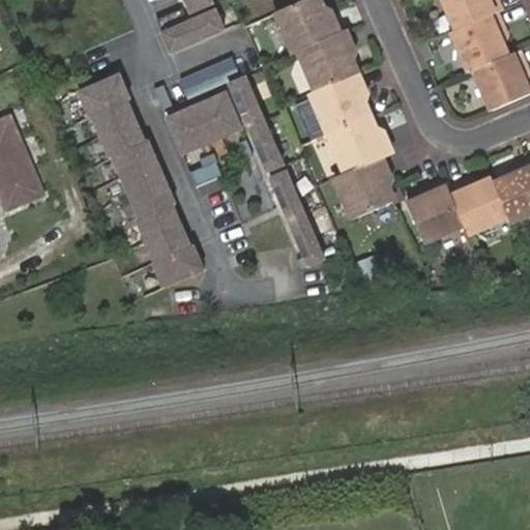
[(214,1),(213,0),(186,0),(193,11),(214,1)]
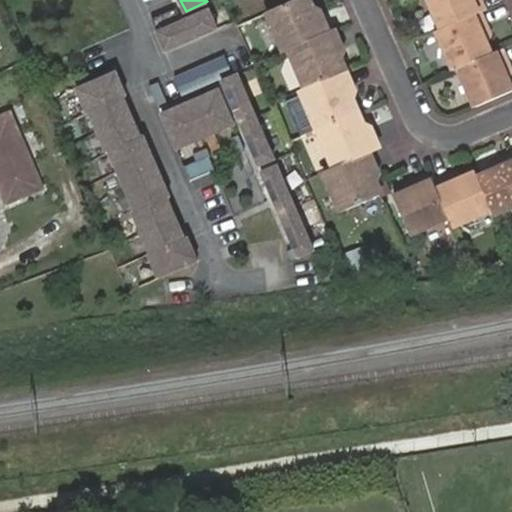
[(292,0),(264,11),(281,50),(286,48),(321,33),(313,13),(306,0),(292,0)]
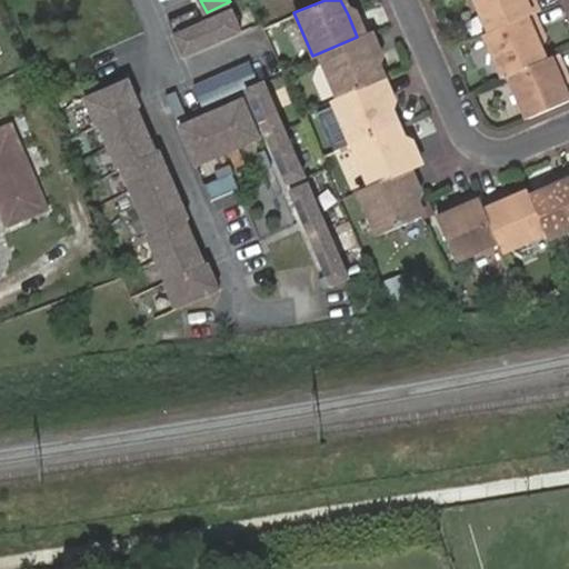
[(536,10),(537,10),(533,0),(475,0),(488,31),(536,10)]
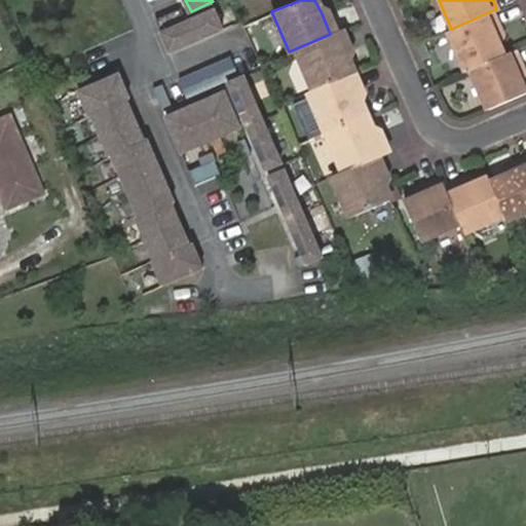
[(171,51),(225,28),(216,8),(188,21),(182,7),(156,19),(171,51)]
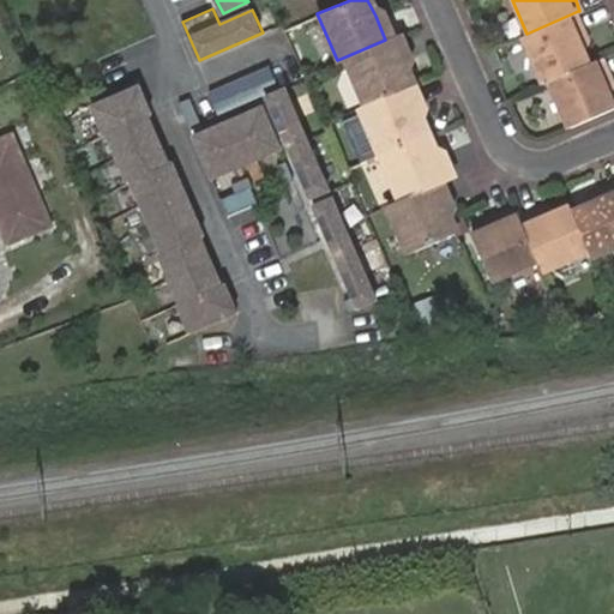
[(395,35),(384,11),(375,16),(385,40),(392,36),(393,36),(395,35)]
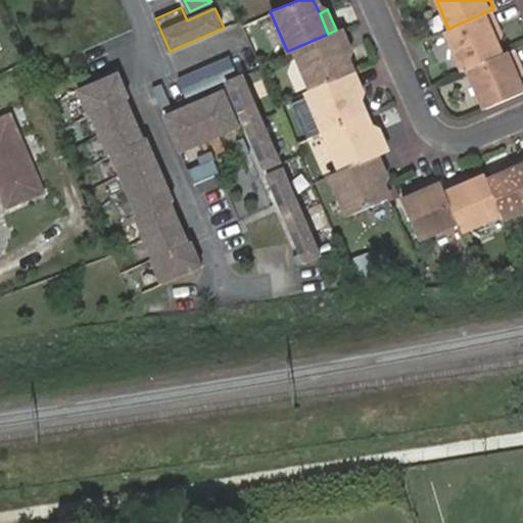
[(461,70),(468,67),(504,52),(500,44),(494,32),(501,30),(492,9),(448,29),(443,31),(461,70)]
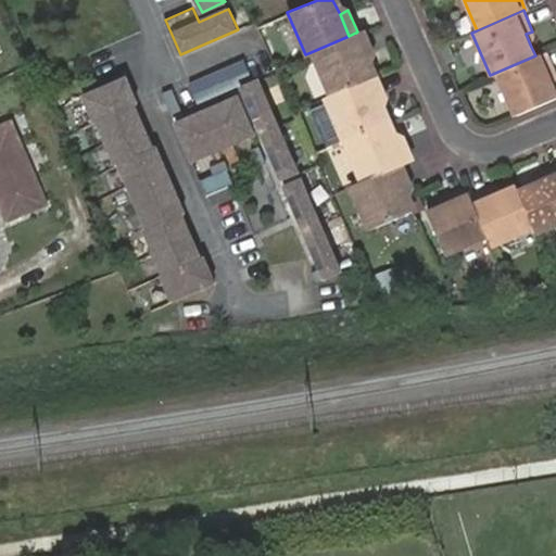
[(526,34),(531,47),(535,38),(532,32),(526,34)]
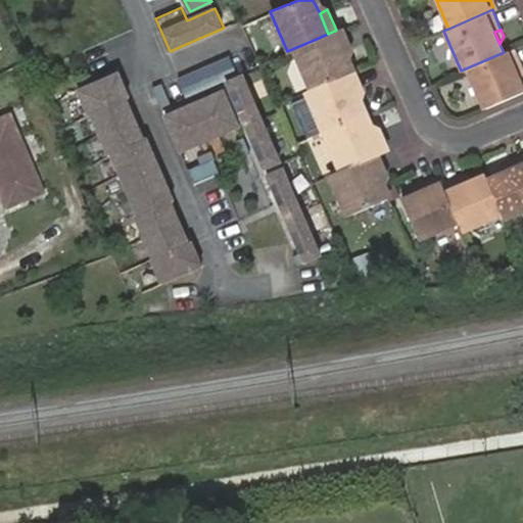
[(346,74),(353,70),(335,31),(334,31),(328,34),(292,49),(310,89),(346,74)]
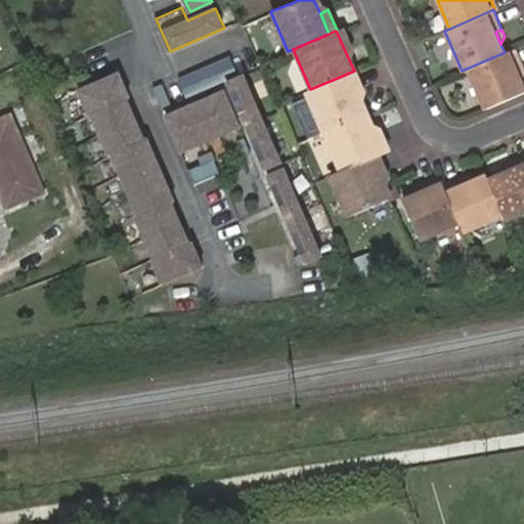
[(469,68),(486,107),(523,91),(523,86),(522,81),(517,69),(523,66),(516,47),(505,52),(469,68)]
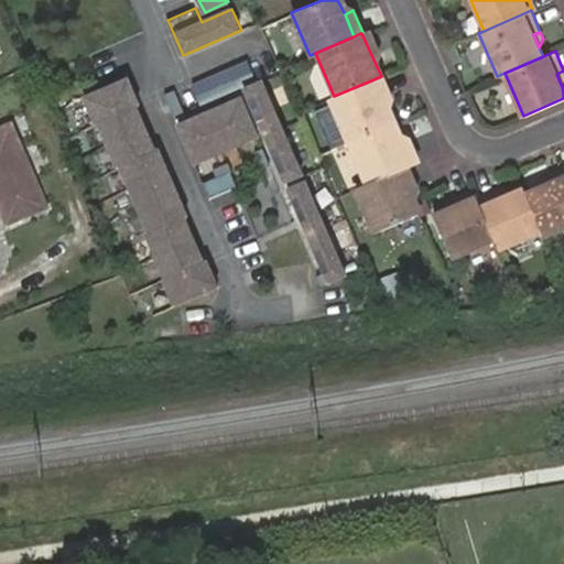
[(392,102),(381,76),(373,79),(386,106),(392,102)]
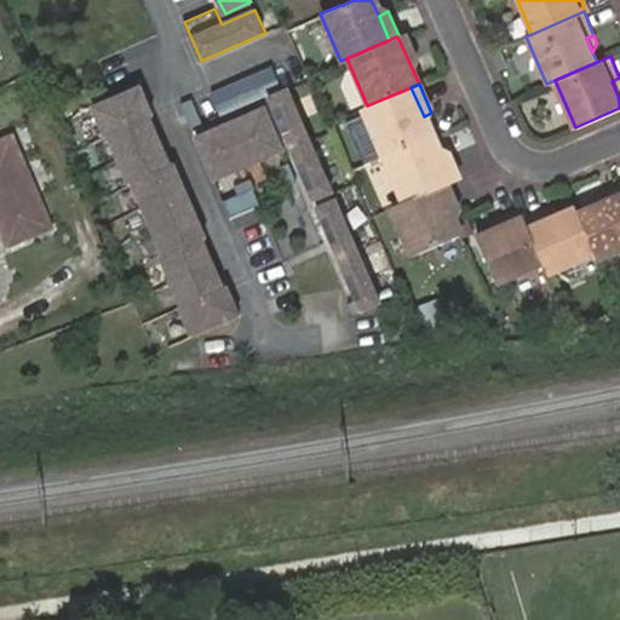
[(208,239),(176,165),(172,166),(150,118),(154,116),(142,87),(93,109),(105,137),(108,136),(131,185),(133,184),(166,256),(162,257),(184,306),(182,308),(195,337),(242,315),(230,286),(227,287),(205,240),(208,239)]
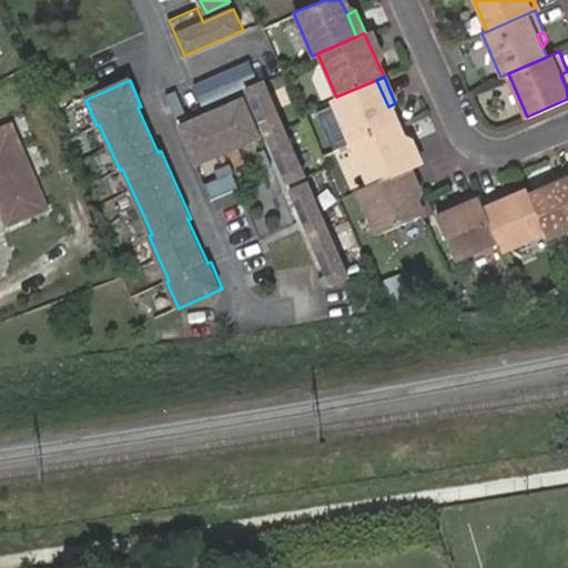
[(336,97),(331,99),(350,143),(357,140),(362,137),(381,129),(395,122),(388,107),(376,80),(336,97)]
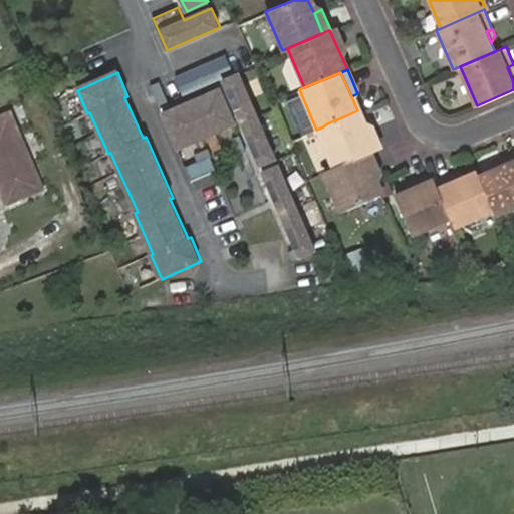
[(315,250),(239,73),(223,80),(260,165),(261,165),(264,172),(263,172),(295,247),(299,257),(315,250)]
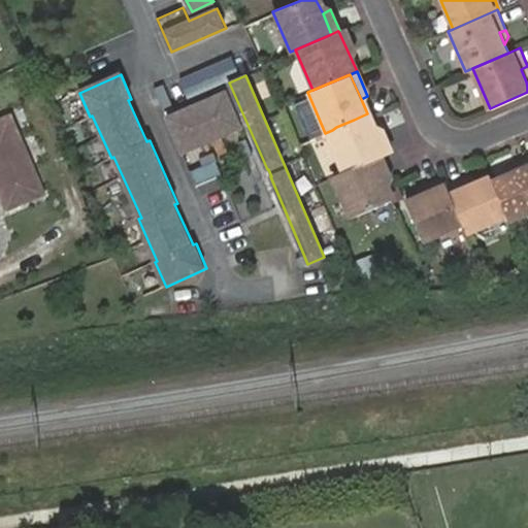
[(185,152),(241,127),(226,91),(168,116),(185,152)]
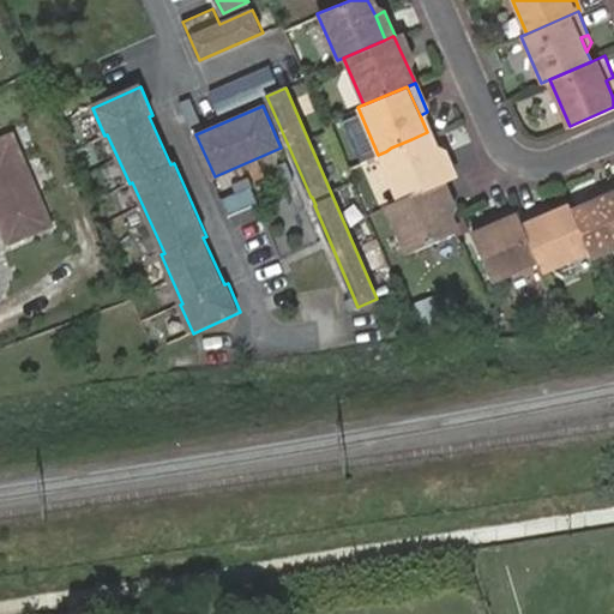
[(386,151),(378,155),(398,199),(414,192),(433,184),(434,184),(444,179),(447,178),(437,155),(427,132),(411,139),(391,148),(386,151)]
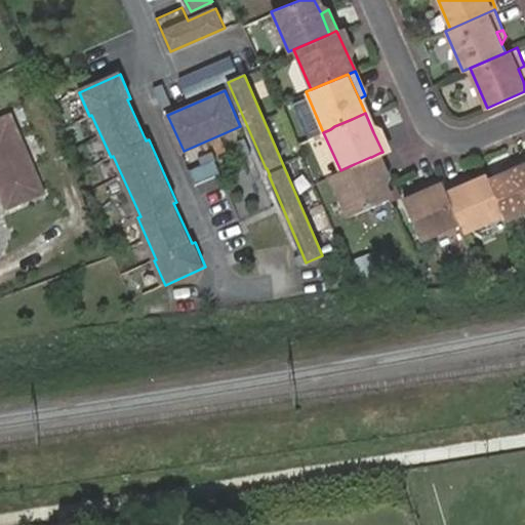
[(184,151),(167,115),(165,116),(182,152),(184,151)]
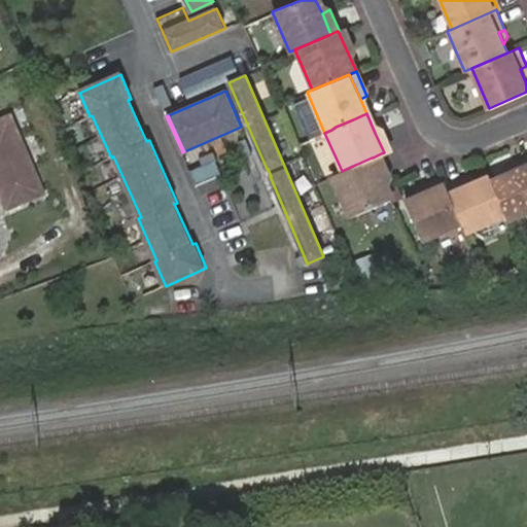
[(12,119),(0,124),(0,184),(11,211),(44,197),(12,119)]
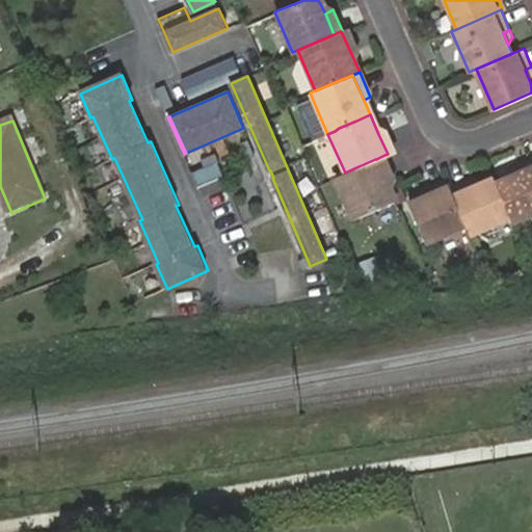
[(378,134),(388,154),(394,151),(395,151),(386,131),(378,134)]
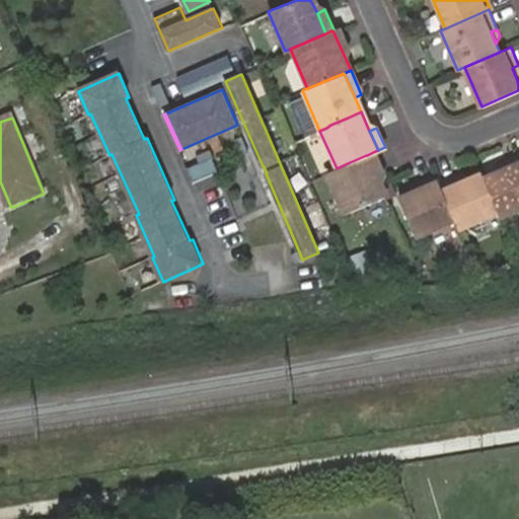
[(366,155),(377,178),(385,174),(375,151),(367,155),(366,155)]
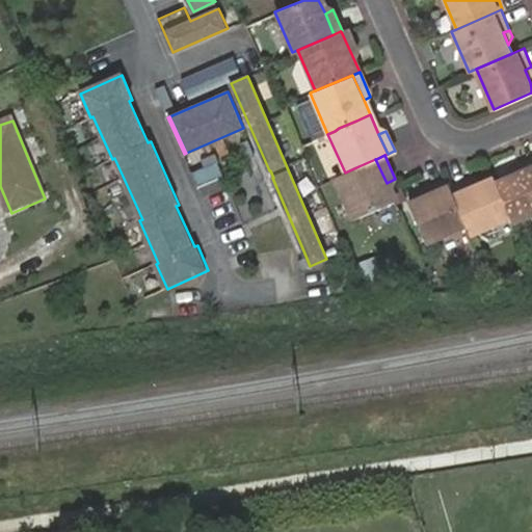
[(200,187),(223,176),(215,157),(191,167),(200,187)]
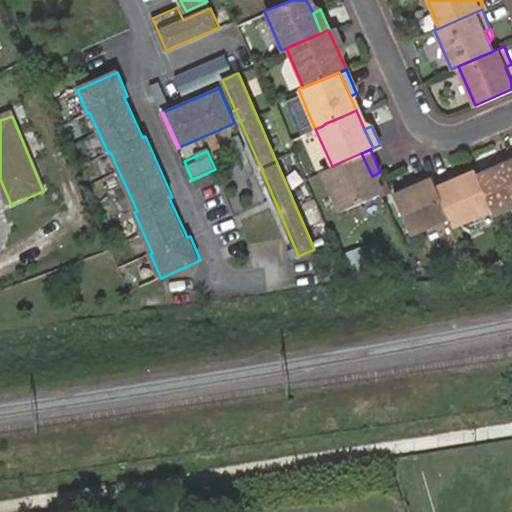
[(332,166),(322,171),(340,212),(381,195),(373,178),(372,176),(361,153),(345,160),(332,166)]
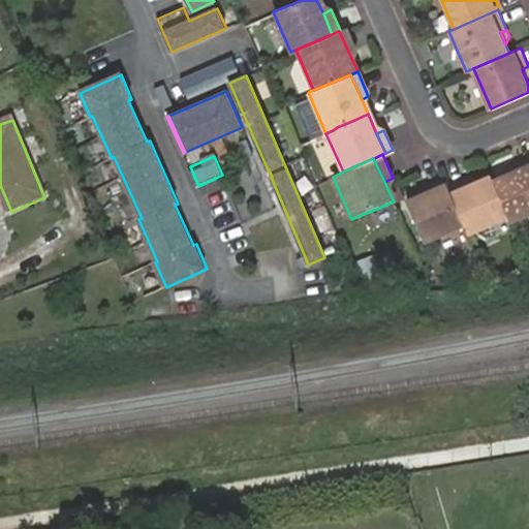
[(528,214),(528,158),(516,165),(519,172),(506,178),(523,217),(528,214)]
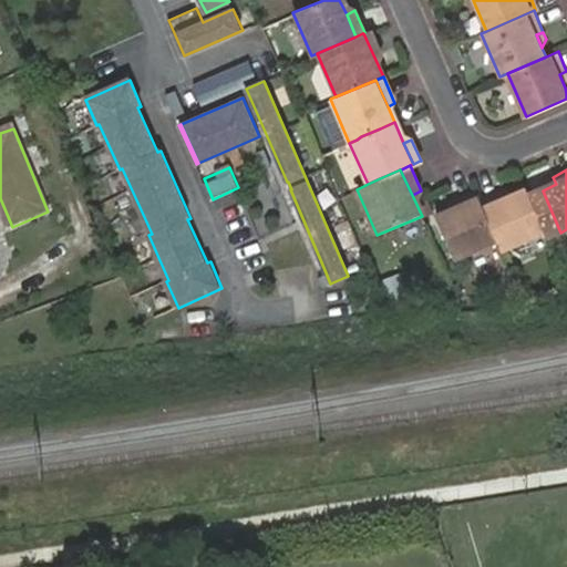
[(560,233),(543,191),(527,197),(526,197),(543,235),(545,239),(546,238),(560,233)]
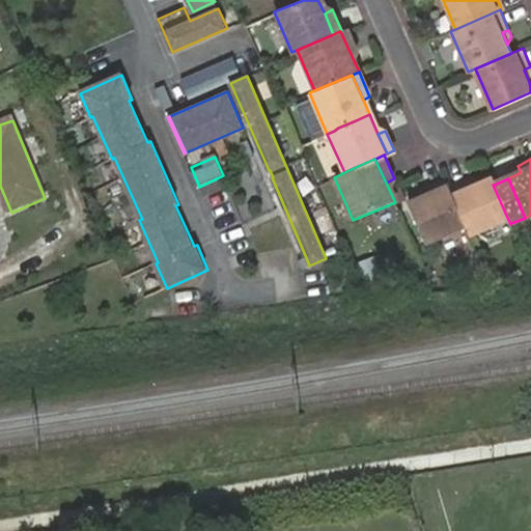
[(448,190),(444,180),(427,188),(430,193),(406,203),(423,244),(466,227),(448,190)]
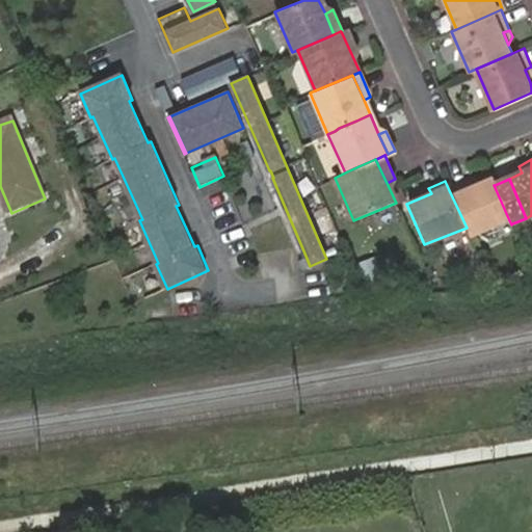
[(467,228),(470,236),(471,236),(509,220),(494,185),(491,181),(468,190),(464,184),(450,190),(449,190),(467,228)]
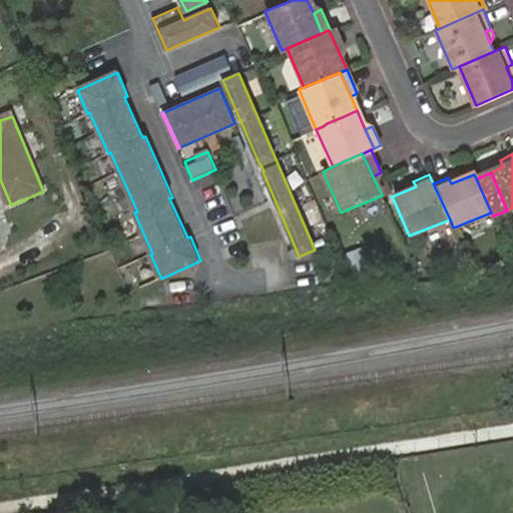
[(299,257),(295,246),(288,249),(292,258),(299,257)]
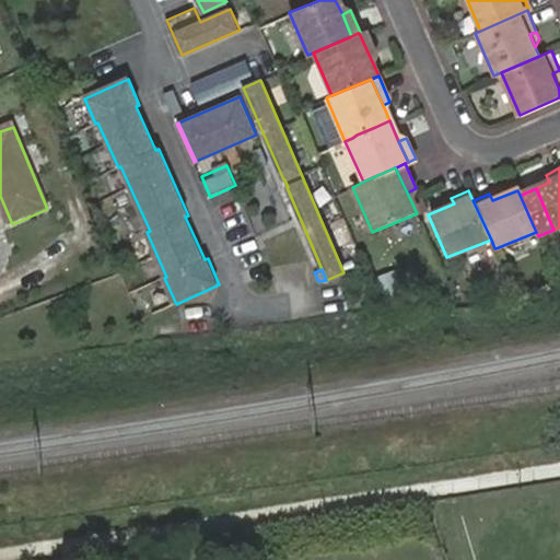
[(376,277),(385,303),(404,298),(395,270),(376,277)]
